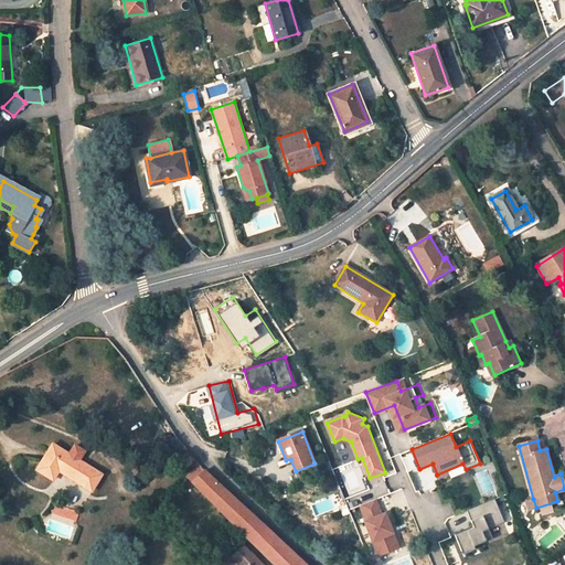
[(92,491),(103,475),(80,460),(85,451),(75,445),(70,454),(53,444),(36,470),(53,480),(59,471),(92,491)]
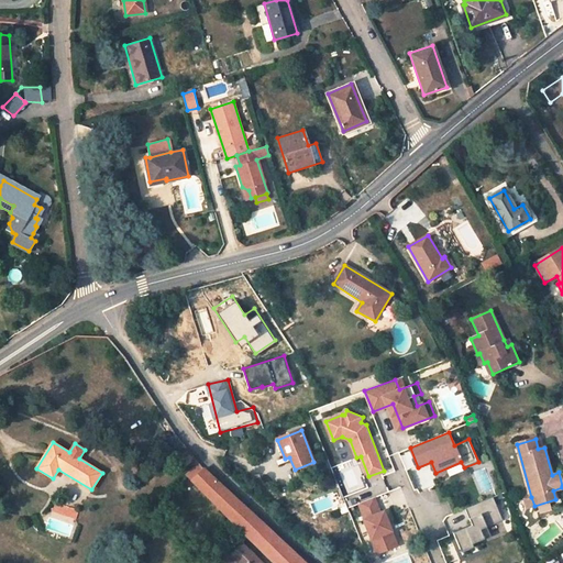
[(432,486),(429,466),(417,468),(420,488),(432,486)]
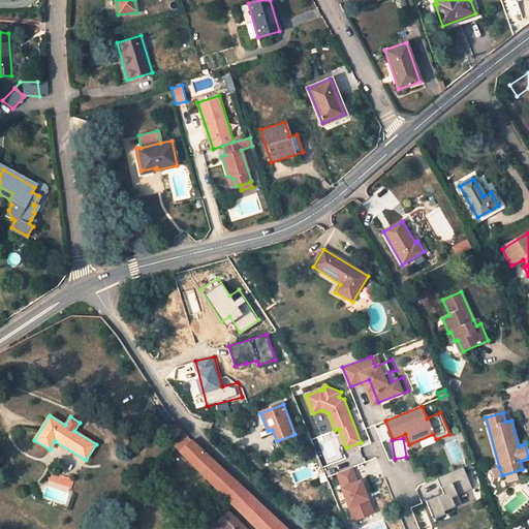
[(286,528),(191,440),(180,452),(257,528),(286,528)]
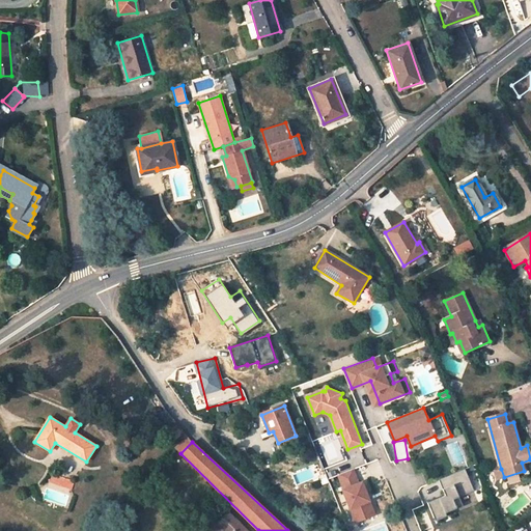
[(354,469),(339,474),(345,488),(344,490),(357,522),(375,513),(363,481),(360,483),(354,469)]
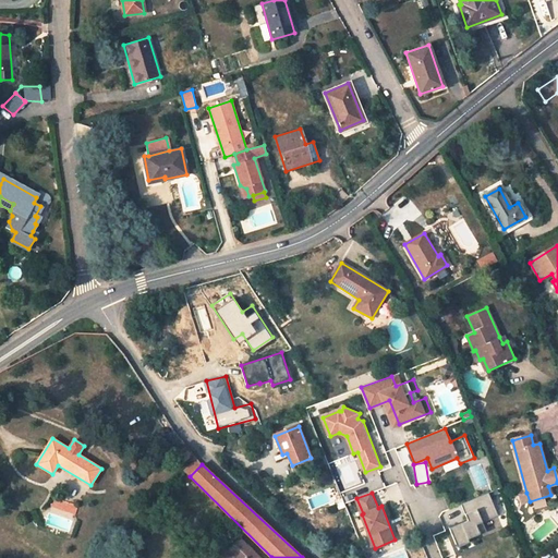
[(488,493),(461,504),(468,521),(449,529),(457,547),(469,543),(468,540),(486,532),(483,522),(498,516),(488,493)]
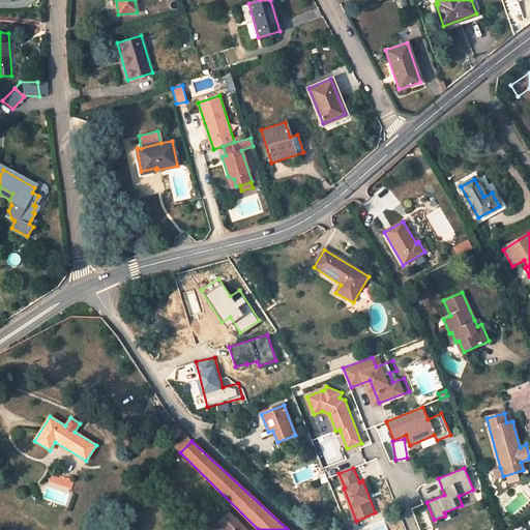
[(503,476),(500,468),(493,470),(495,478),(503,476)]
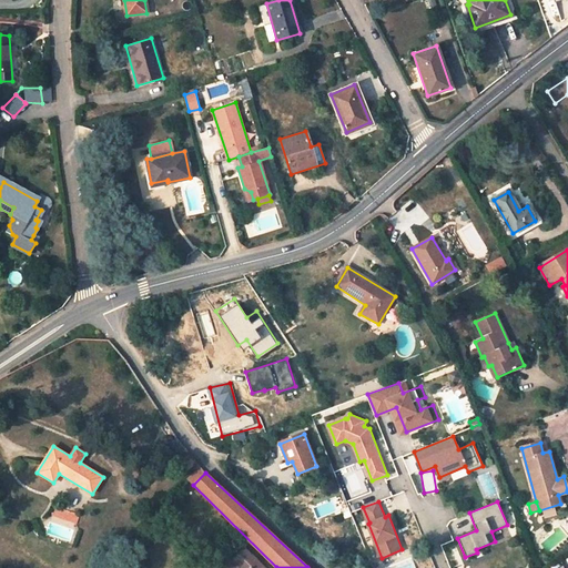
[(80,515),(57,507),(53,515),(78,524),(80,515)]
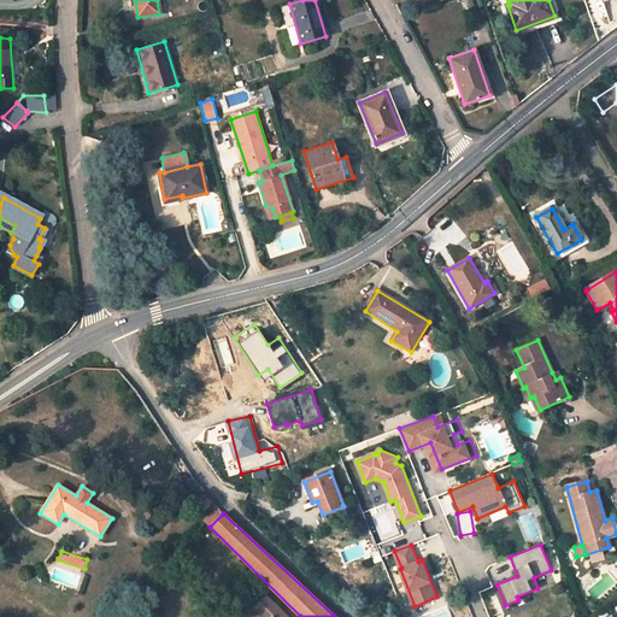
[(501,565),(492,566),(493,582),(503,581),(501,565)]
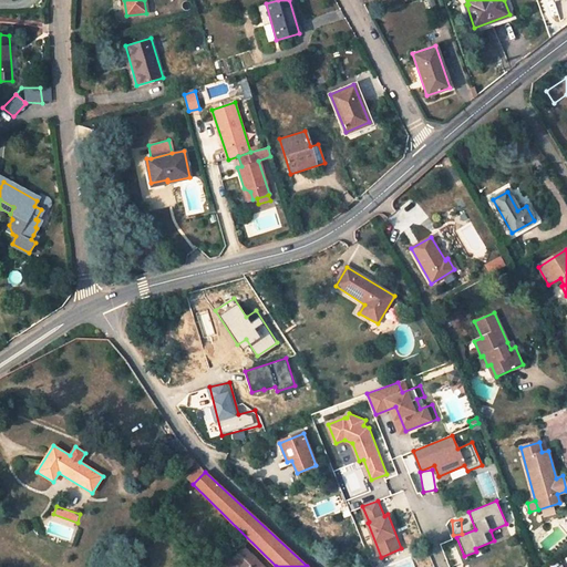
[(264,566),(244,547),(232,558),(239,566),(264,566)]
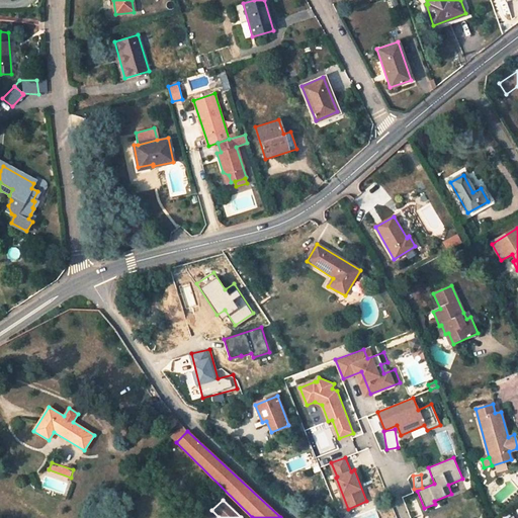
[(217,517),(219,517),(211,510),(208,507),(198,517),(217,517)]
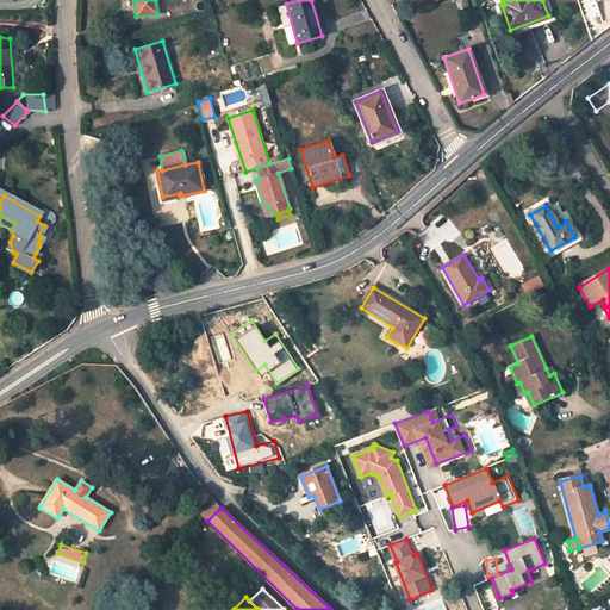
All buildings are outlined.
